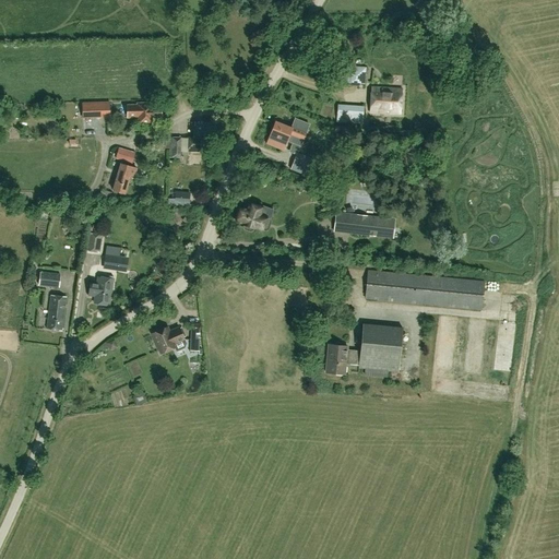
[(365,84),(366,68),(347,67),(346,83),(365,84)]
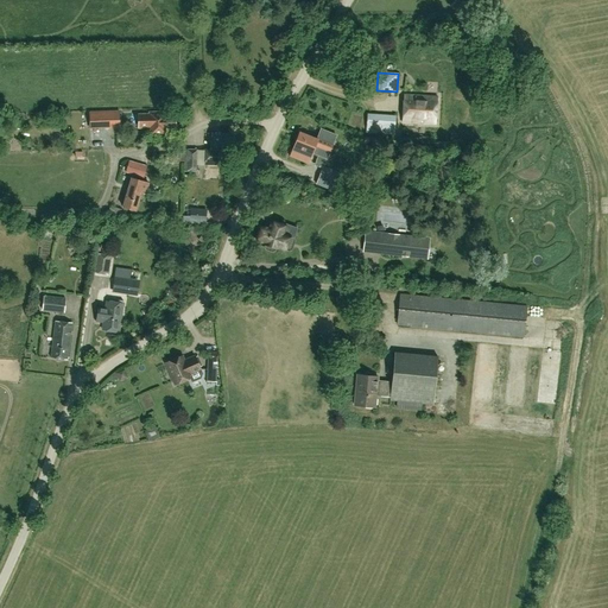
[(435,125),(437,97),(404,95),(403,122),(435,125)]
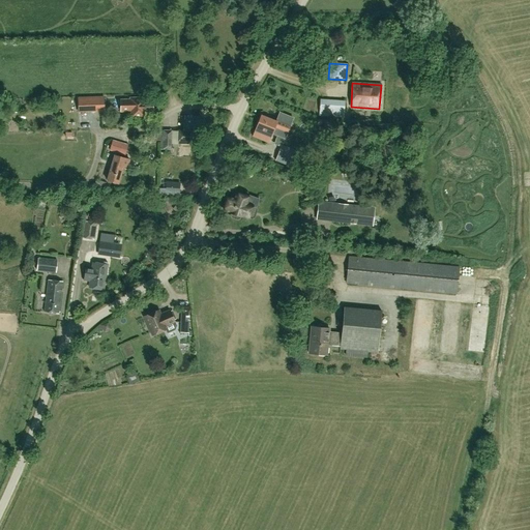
[(153,112),(152,100),(144,100),(144,97),(130,98),(130,99),(120,99),(121,111),(136,111),(136,117),(144,117),(144,112),(153,112)]
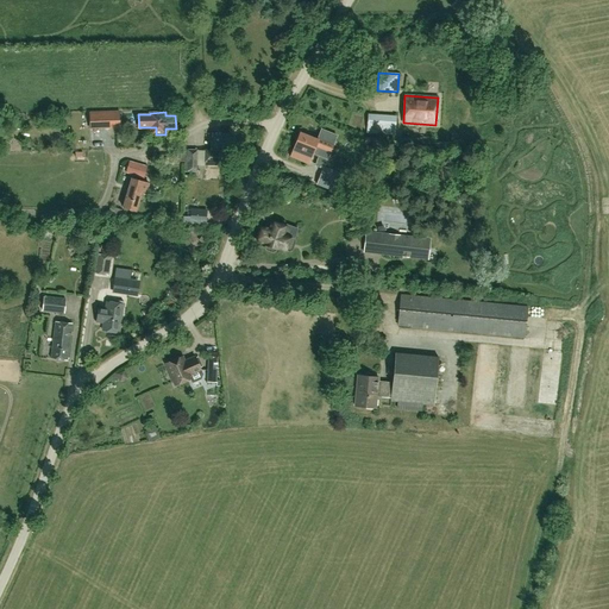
[(119,113),(96,114),(96,129),(119,127),(119,113)]
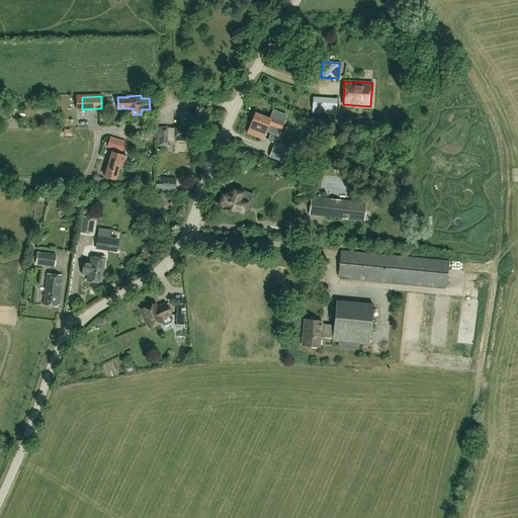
[(336,115),(337,98),(313,97),(312,113),(336,115)]
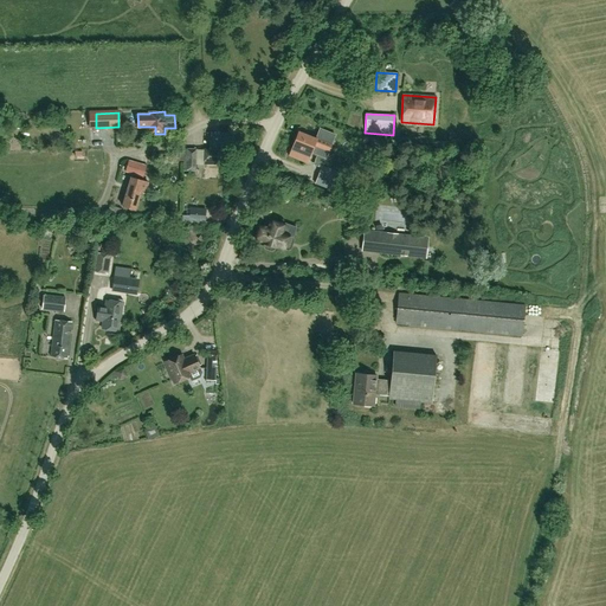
[(326,158),(335,135),(320,129),(315,139),(298,133),(289,155),(307,162),(311,153),(326,158)]
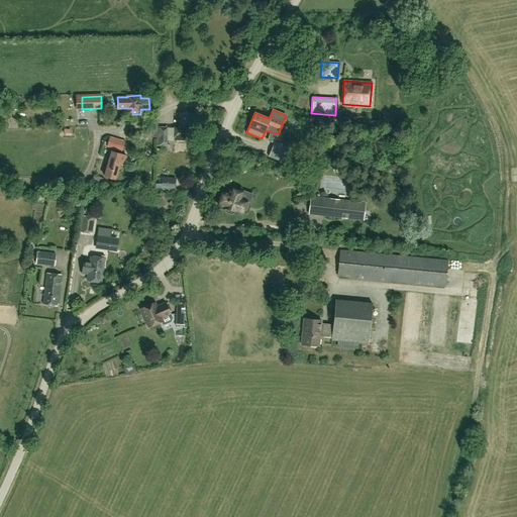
[(198,130),(199,113),(180,113),(179,127),(173,127),(172,140),(190,141),(190,130),(198,130)]
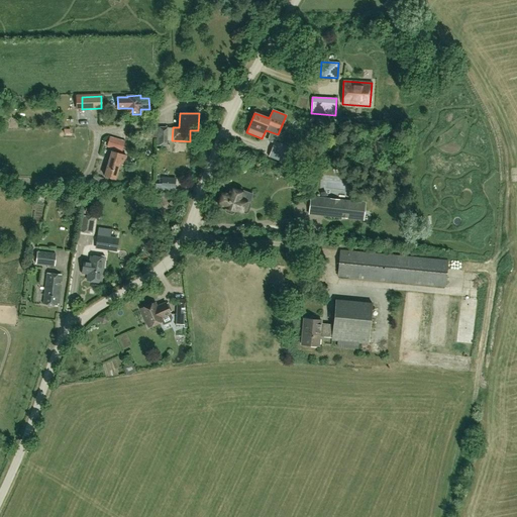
[(167,140),(168,127),(158,126),(157,145),(170,146),(170,141),(167,140)]
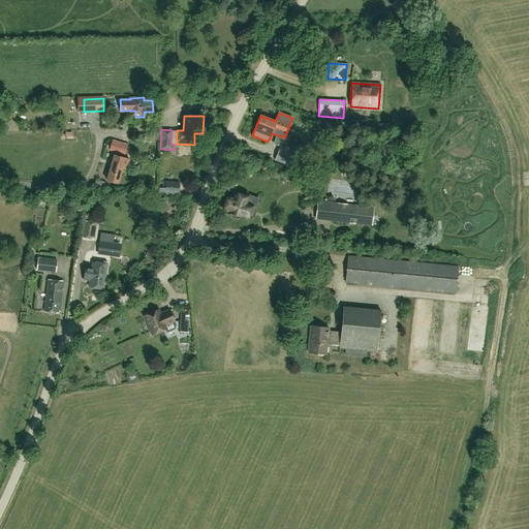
[(159,141),(159,132),(149,132),(149,138),(153,138),(153,141),(159,141)]
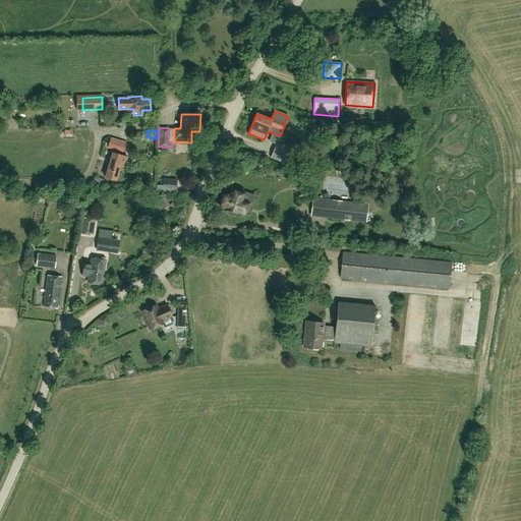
[(126,141),(118,139),(111,137),(107,147),(123,153),(126,141)]
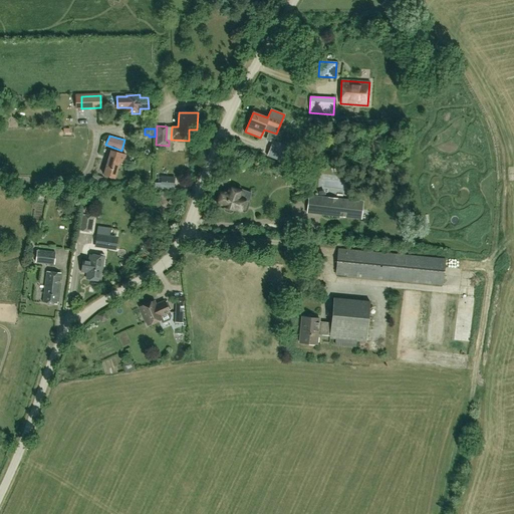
[(283,162),(289,147),(274,141),(273,143),(267,156),(283,162)]
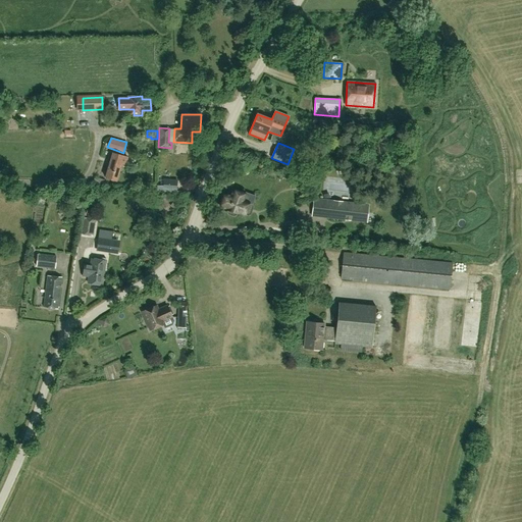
[(116,180),(120,166),(121,164),(124,165),(127,157),(114,153),(111,163),(110,162),(105,177),(116,180)]
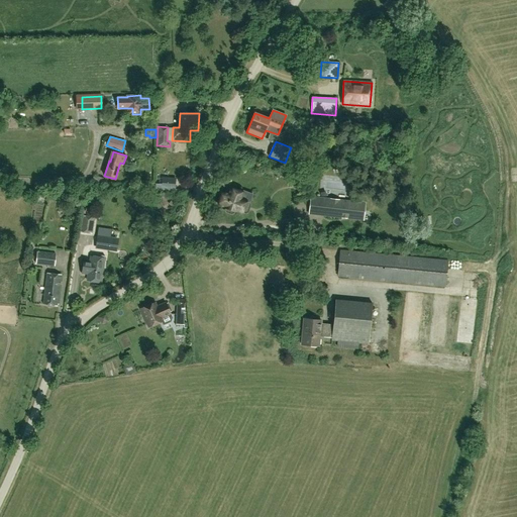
[(162,184),(162,189),(175,190),(175,189),(176,180),(163,179),(162,184)]
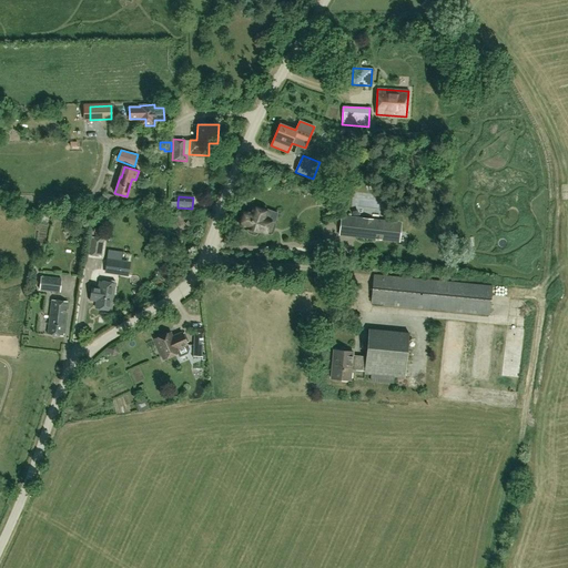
[(247,229),(257,232),(259,232),(270,235),(273,234),(276,226),(274,223),(277,213),(269,210),(267,212),(253,208),(251,214),(244,211),(243,213),(241,214),(240,221),(240,223),(240,225),(247,227),(247,229)]
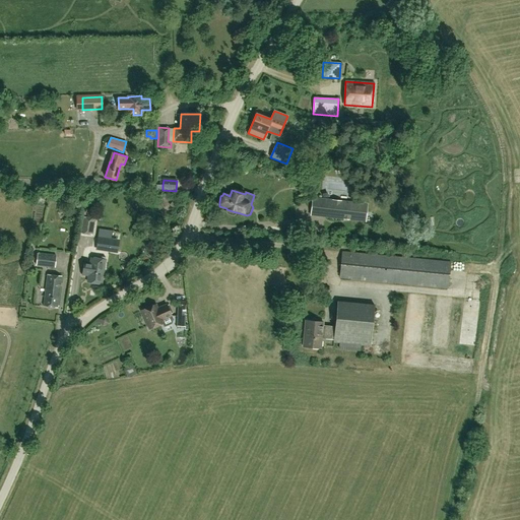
[(310,216),(366,222),(368,203),(312,197),(310,216)]
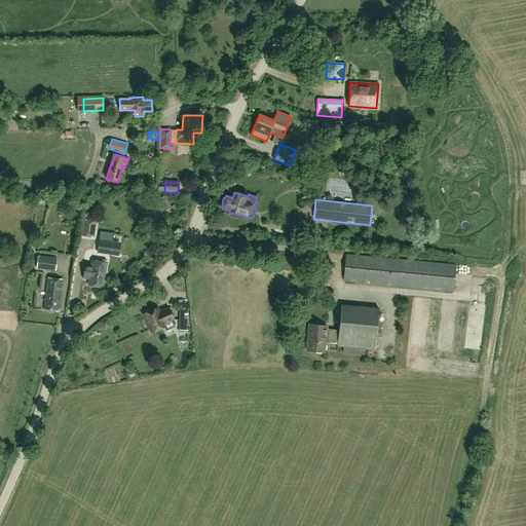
[(94,237),(97,221),(83,219),(81,236),(94,237)]
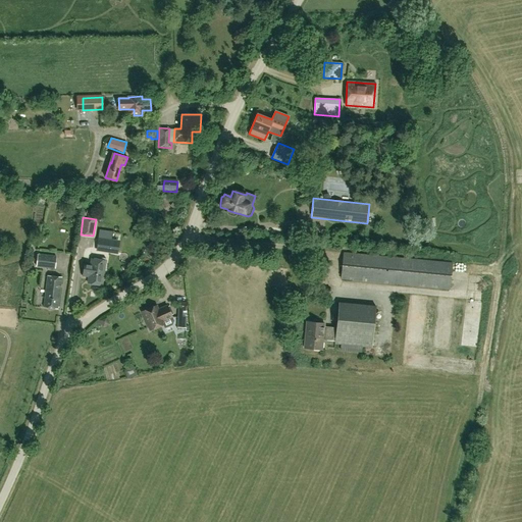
[(118,252),(119,244),(111,242),(98,240),(96,249),(118,252)]
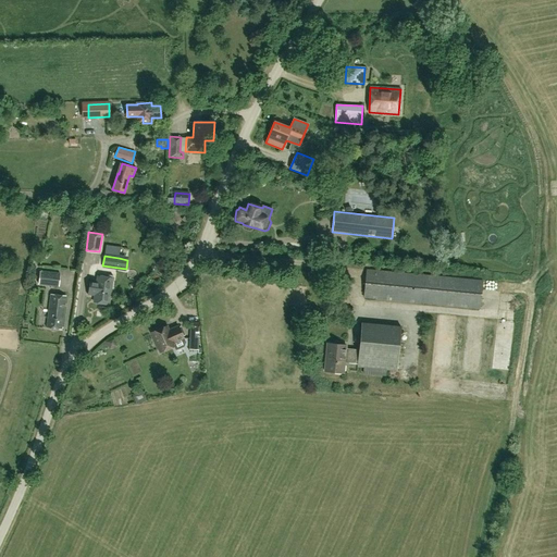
[(480,308),(482,281),(367,270),(364,297),(480,308)]
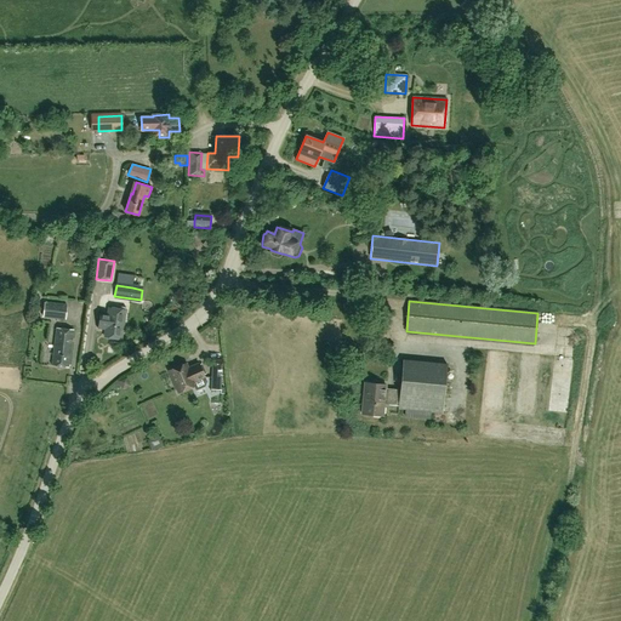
[(66,320),(67,305),(45,302),(44,317),(66,320)]
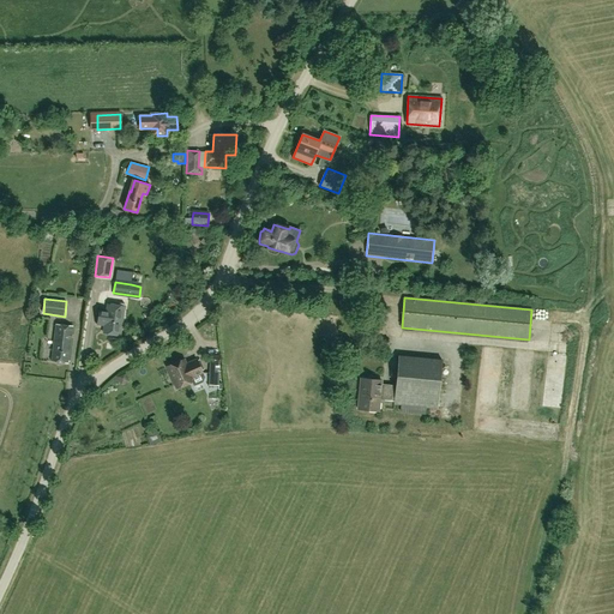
[(120,336),(125,307),(124,307),(125,304),(119,304),(119,306),(108,305),(107,309),(100,308),(97,324),(104,325),(103,332),(120,336)]
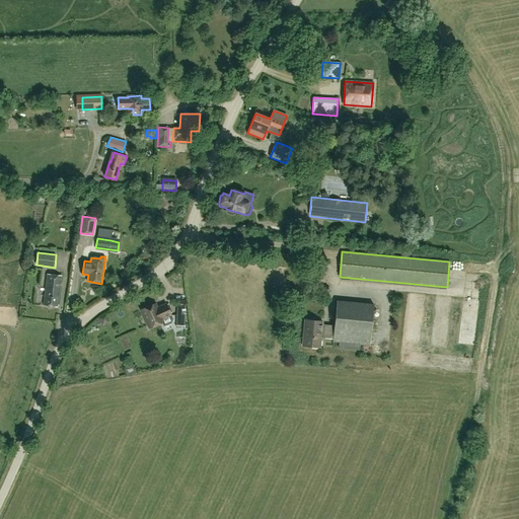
[(58,307),(59,299),(62,276),(48,274),(44,306),(58,307)]
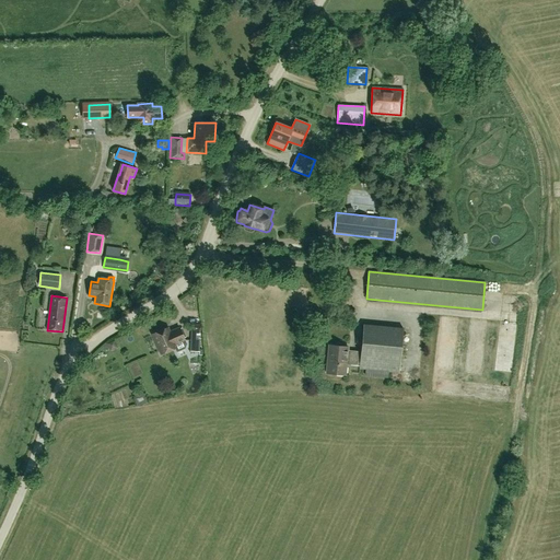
[(399,372),(404,329),(363,325),(361,352),(348,350),(348,347),(329,346),(326,373),(346,375),(347,364),(360,366),(359,369),(399,372)]
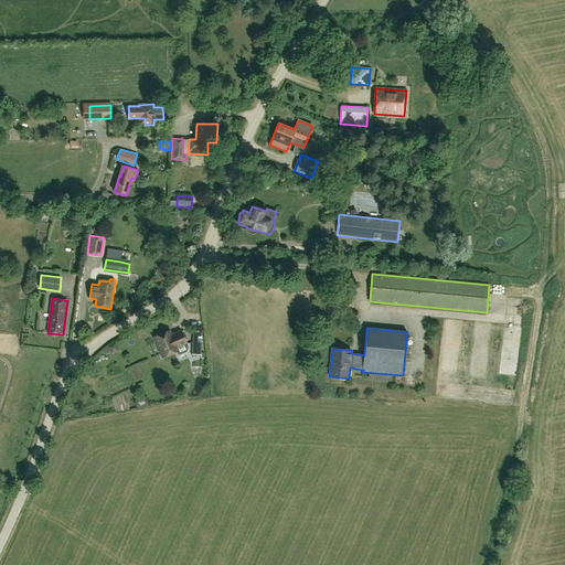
[(187,352),(188,348),(181,331),(171,336),(169,332),(170,332),(169,331),(153,338),(162,358),(177,352),(178,355),(187,352)]
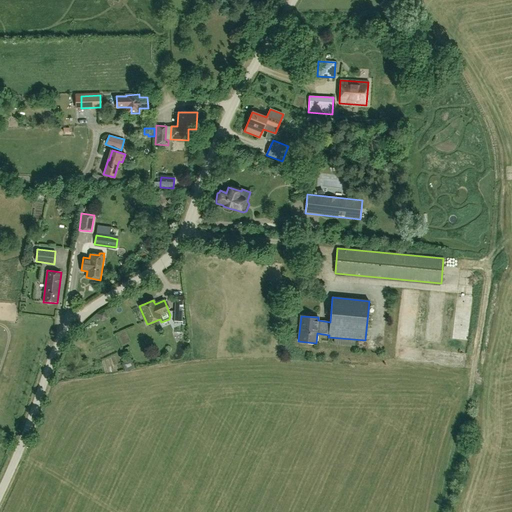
[(174,300),(173,321),(182,322),(182,325),(185,325),(185,319),(182,319),(183,300),(174,300)]
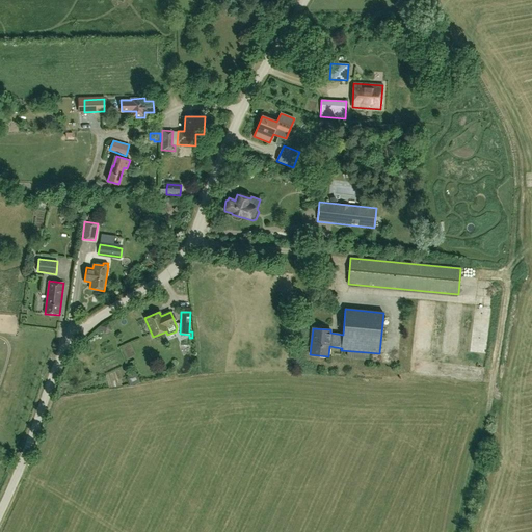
[(474,322),(473,353),(488,354),(489,322),(474,322)]
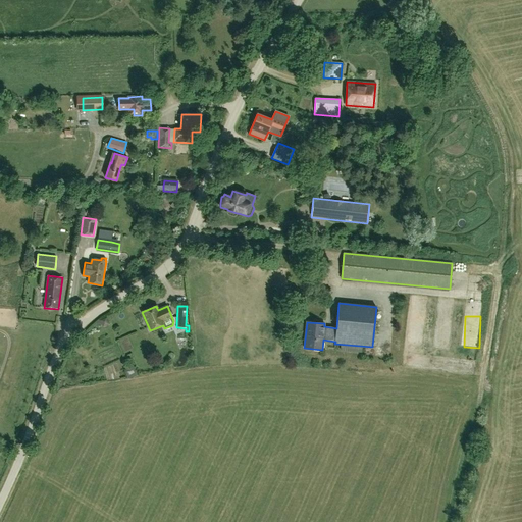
[(107,318),(100,320),(103,327),(109,324),(107,318)]
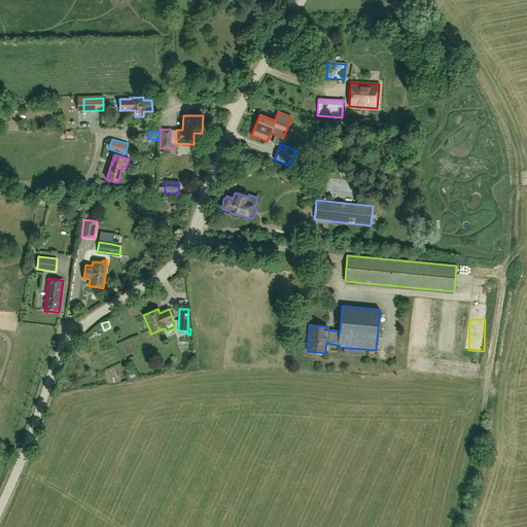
[(442,334),(442,351),(451,352),(451,334),(442,334)]
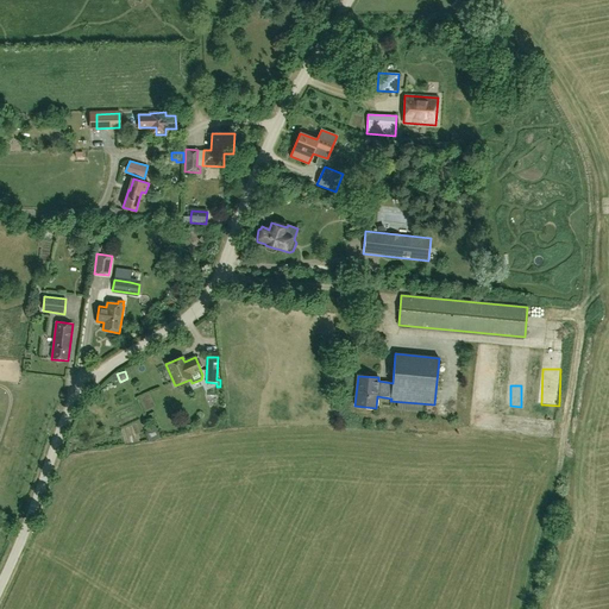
All buildings are outlined.
